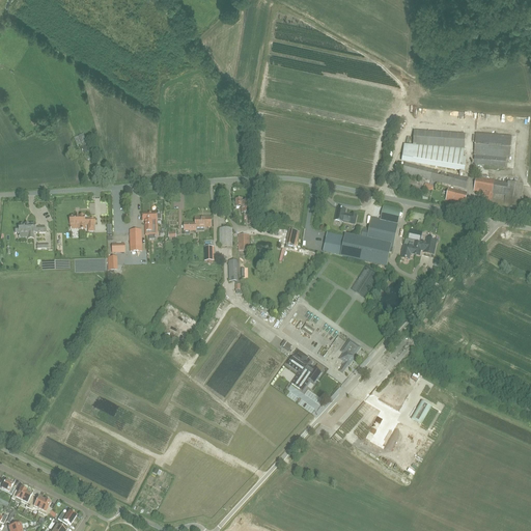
[(403,145),(401,161),(465,171),(467,159),(464,158),(465,150),(464,149),(466,135),(414,132),(413,146),(403,145)]
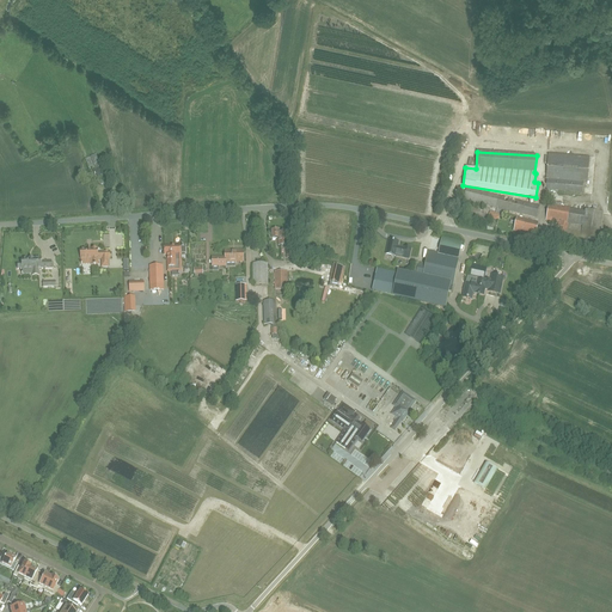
[(582,193),(583,183),(587,184),(589,157),(548,153),(546,179),(545,190),(582,193)]
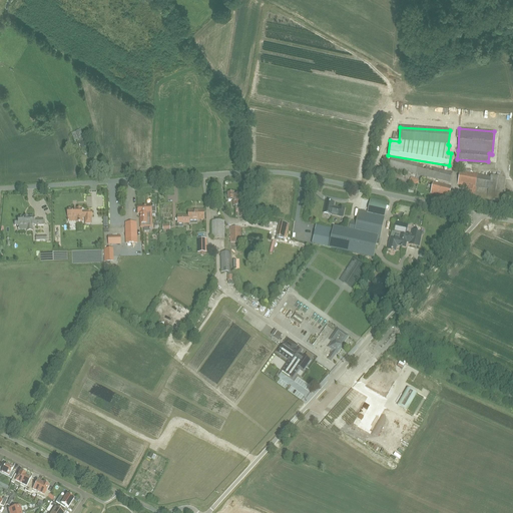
[(79,130),(71,133),(74,143),(84,139),(83,136),(82,137),(79,130)]
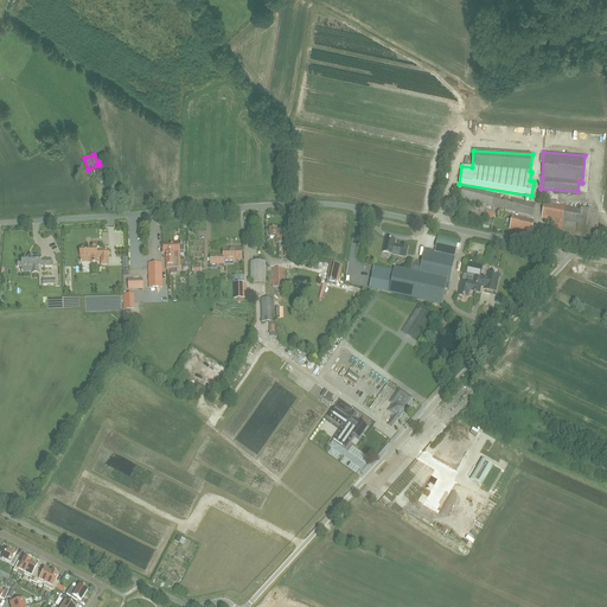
[(460,198),(493,206),(492,211),(496,212),(499,212),(500,208),(531,216),(535,204),(472,189),(464,186),(462,186),(460,198)]
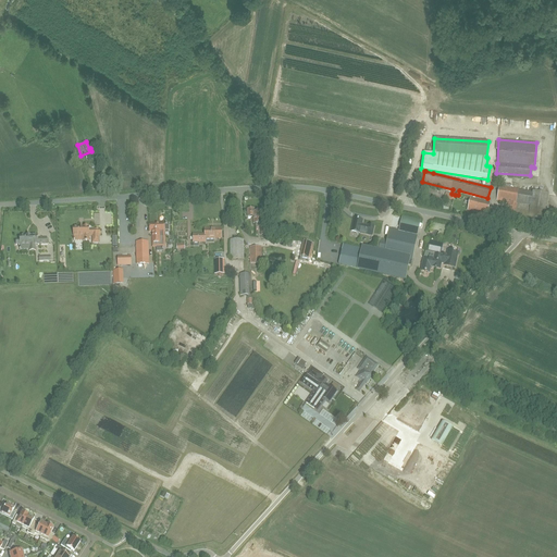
[(500,183),(499,188),(498,200),(511,202),(508,214),(512,215),(514,215),(528,219),(529,217),(544,220),(548,194),(533,192),(533,193),(510,189),(511,185),(500,183)]
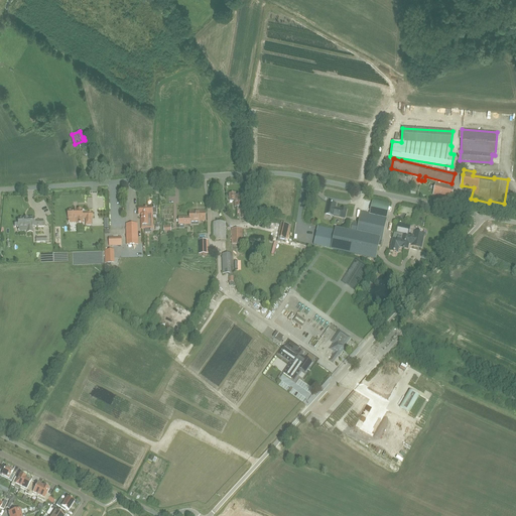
[(433,195),(450,199),(454,187),(436,182),(433,195)]
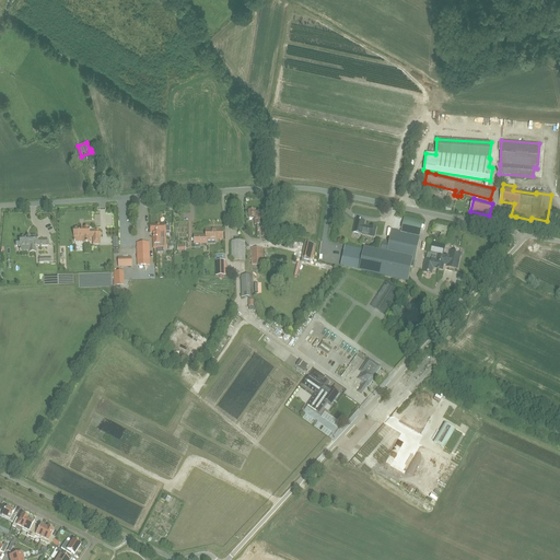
[(249,218),(255,218),(255,225),(261,224),(261,230),(265,230),(265,236),(269,236),(268,221),(264,221),(264,212),(255,213),(255,210),(248,210),(249,218)]
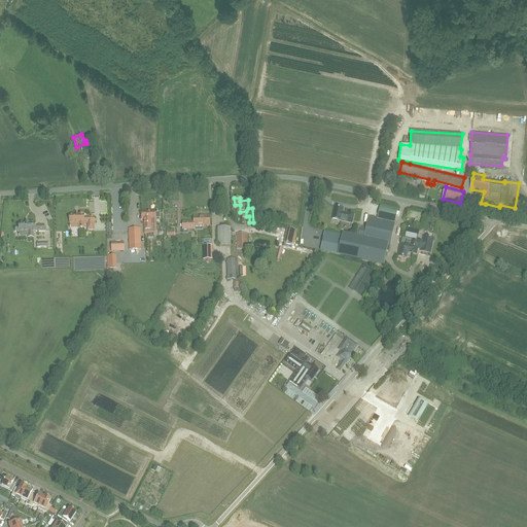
[(361,227),(359,237),(389,244),(393,223),(394,223),(398,208),(381,205),(377,219),(370,217),(367,229),(361,227)]
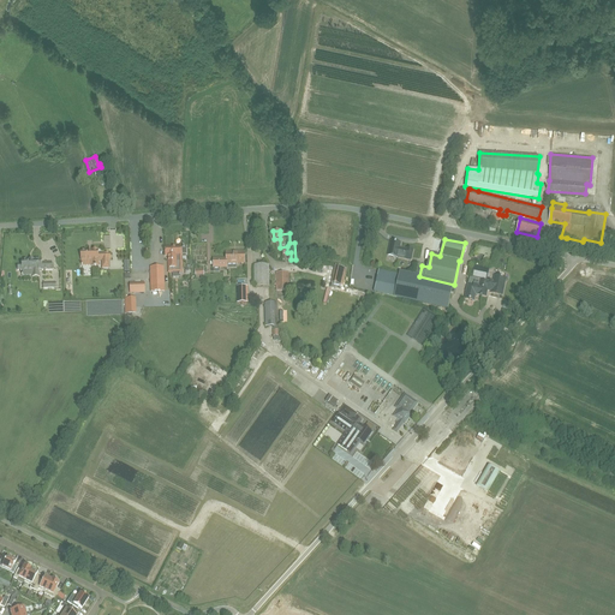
[(411,260),(412,250),(406,249),(406,250),(399,248),(400,243),(390,242),(388,255),(411,260)]
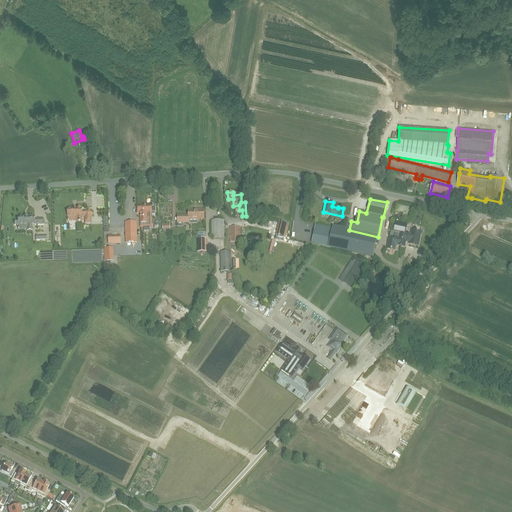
[(151,217),(147,217),(147,212),(151,212),(151,205),(137,206),(138,213),(140,213),(140,223),(140,227),(144,227),(144,231),(150,231),(150,227),(151,227),(151,217)]
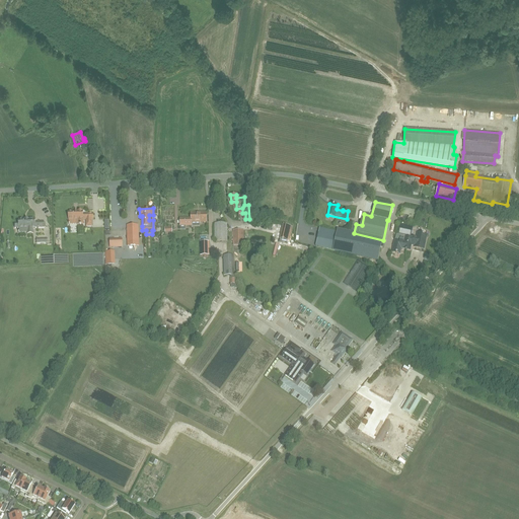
[(78,211),(68,212),(68,220),(77,220),(77,224),(83,224),(83,220),(93,219),(93,213),(83,214),(83,211),(82,211),(78,211)]
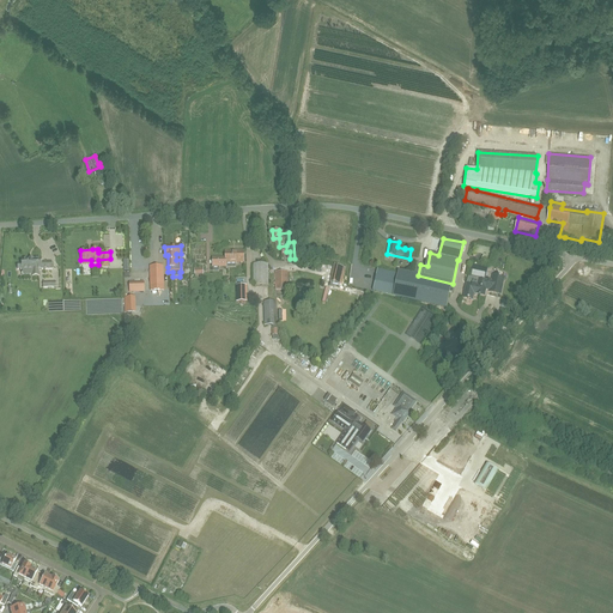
[(243,252),(225,252),(225,258),(225,262),(244,262),(243,252)]
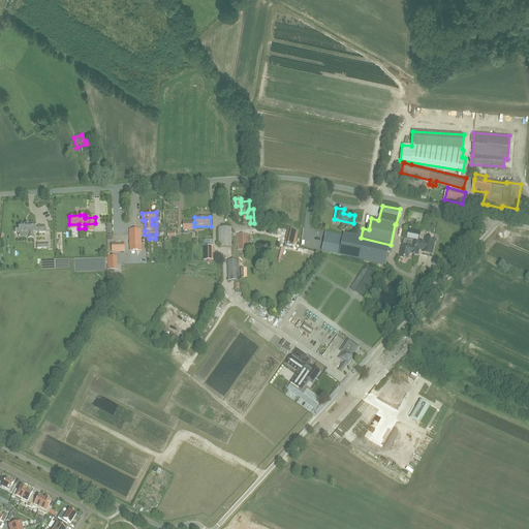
[(36,226),(35,223),(19,224),(19,228),(14,228),(14,232),(19,232),(28,232),(28,238),(33,238),(33,232),(44,231),(44,226),(36,226)]
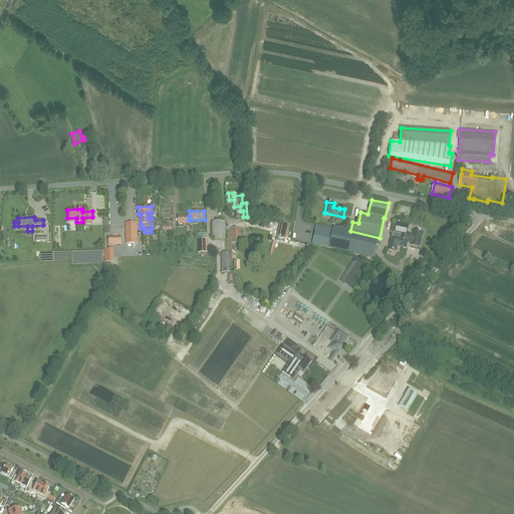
[(225,239),(224,221),(213,221),(213,239),(225,239)]
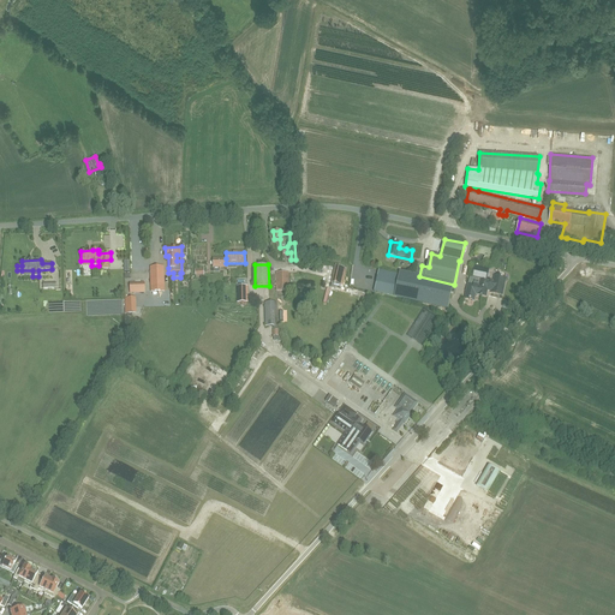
[(330,282),(342,286),(347,269),(334,266),(330,282)]
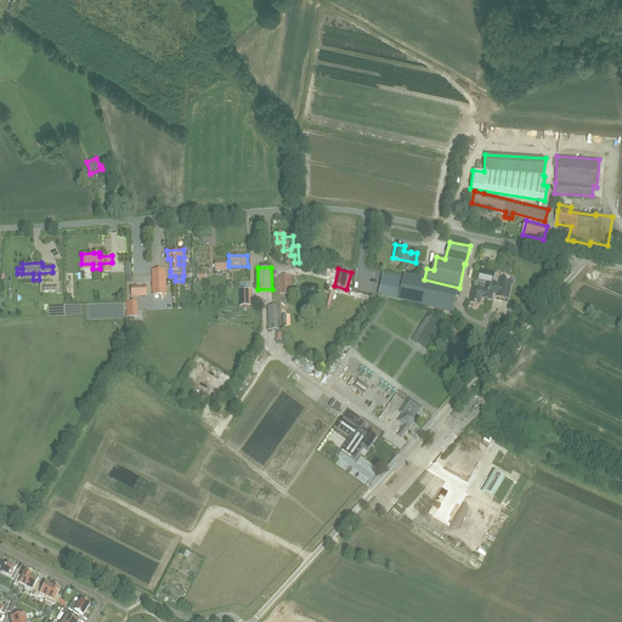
[(480,269),(476,281),(492,284),(495,271),(480,269)]
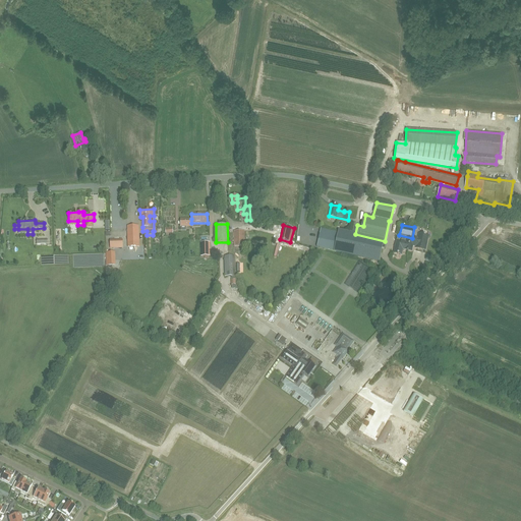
[(138,246),(138,226),(127,226),(128,246),(138,246)]
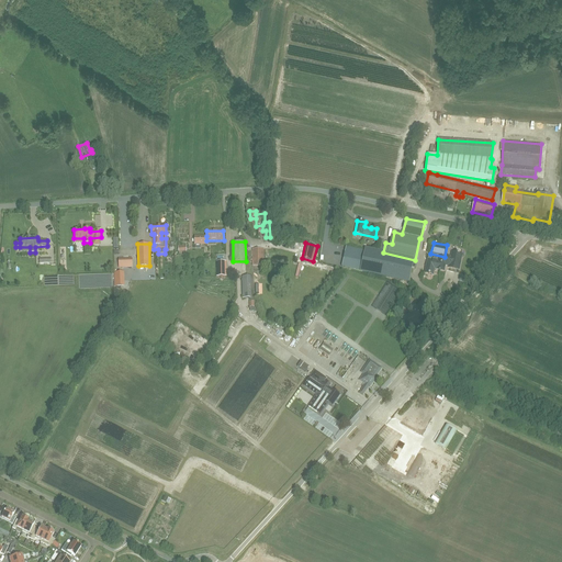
[(362,273),(362,272),(407,281),(409,268),(411,266),(414,267),(415,260),(383,253),(367,249),(366,253),(346,248),(341,268),(362,273)]
